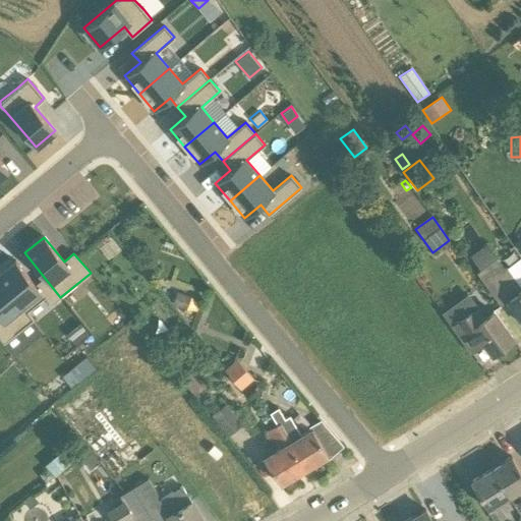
[(499,302),(507,297),(520,316),(520,287),(506,267),(504,269),(498,258),(477,273),(499,302)]
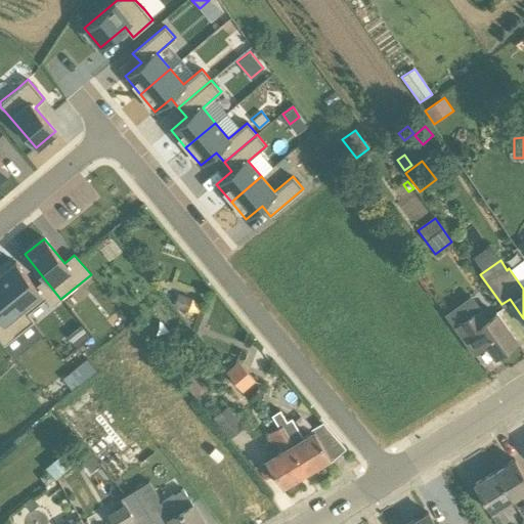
[(0,273),(0,282),(26,314),(44,299),(50,306),(60,299),(44,278),(34,286),(14,262),(0,273)]
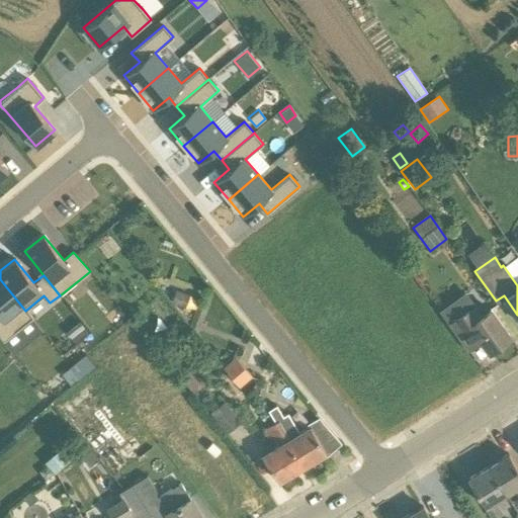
[(0,279),(0,336),(3,341),(31,318),(25,311),(0,279)]
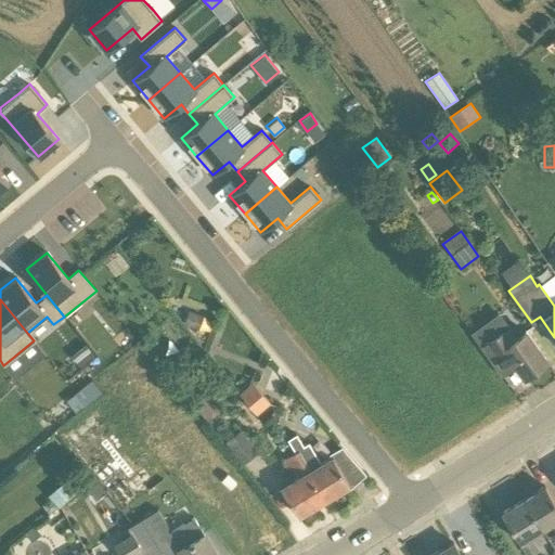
[(204,318),(190,312),(185,325),(199,331),(204,318)]
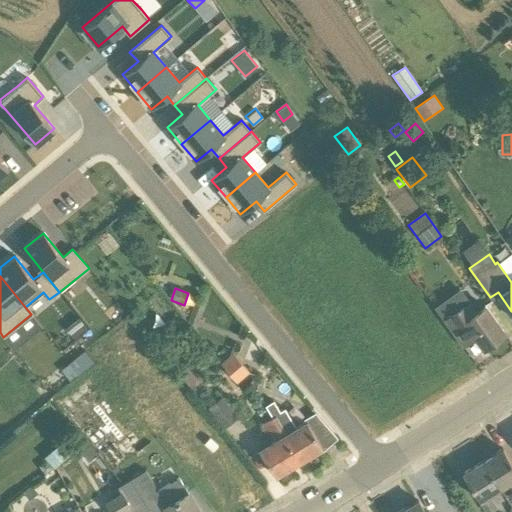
[(444,321),(461,345),(474,335),(483,348),(505,333),(486,306),(478,312),(471,302),(444,321)]
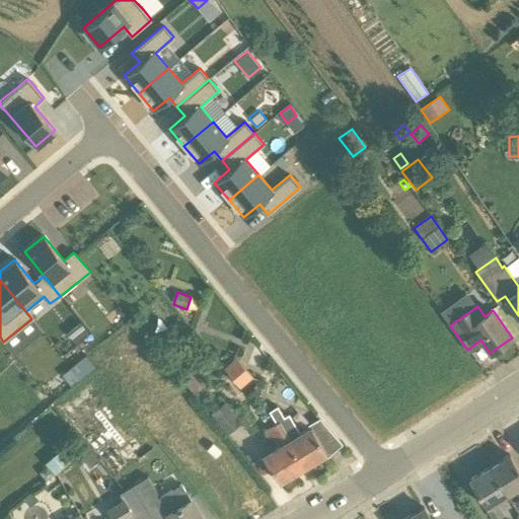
[(95,368),(86,356),(75,365),(84,376),(95,368)]
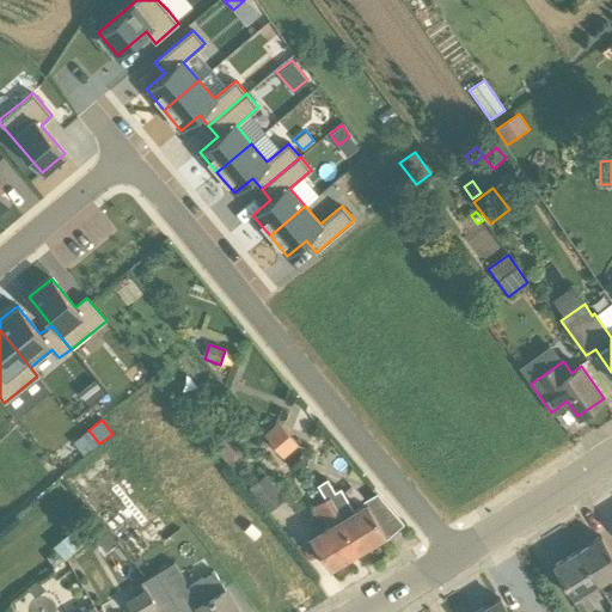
[(279,423),(264,435),(282,457),(298,445),(279,423)]
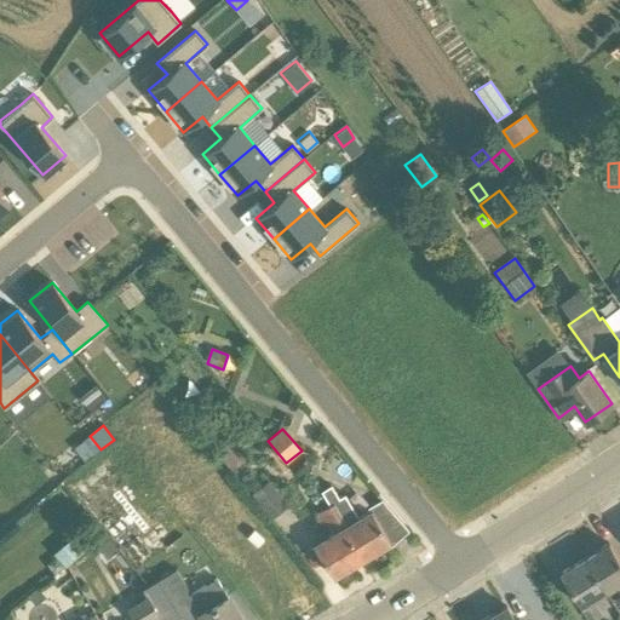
[(227,431),(211,443),(235,472),(251,460),(227,431)]
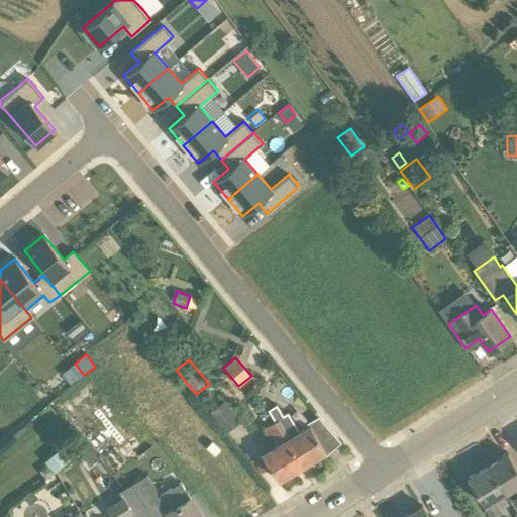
[(224,402),(210,413),(226,432),(239,421),(224,402)]
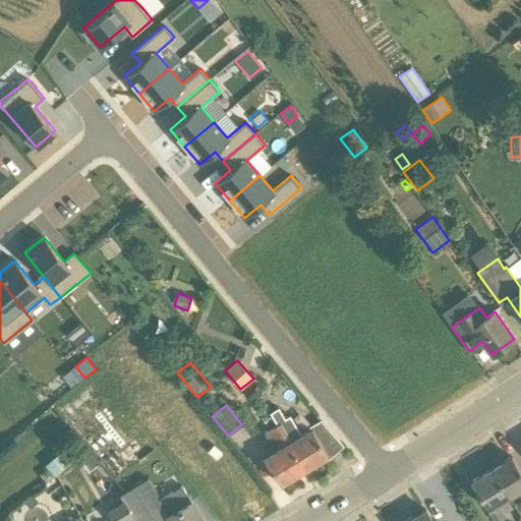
[(271,413),(278,425),(304,470),(329,456),(312,428),(302,436),(290,416),(285,419),(279,408),(271,413)]
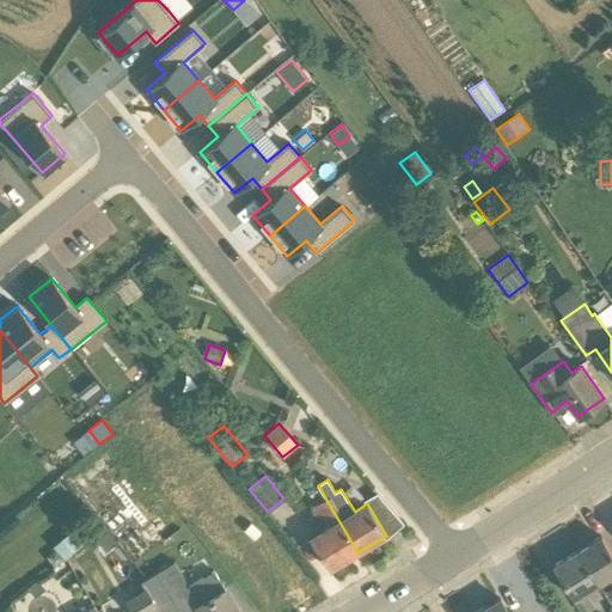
[(357,552),(326,500),(314,507),(323,521),(326,520),(330,526),(311,538),(329,569),(357,552)]
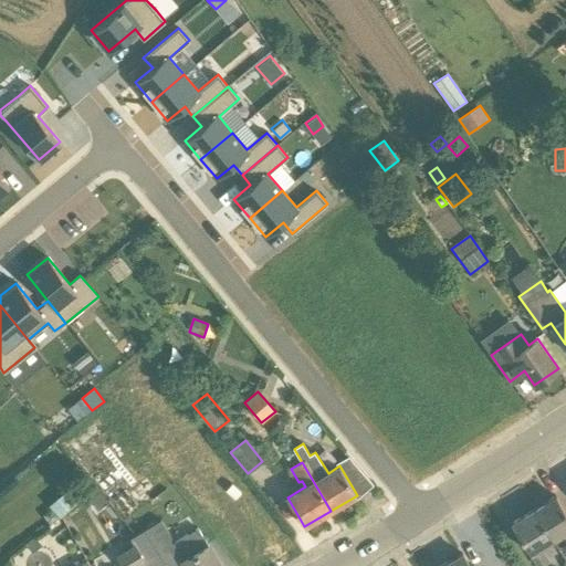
[(129,512),(159,492),(148,477),(118,496),(129,512)]
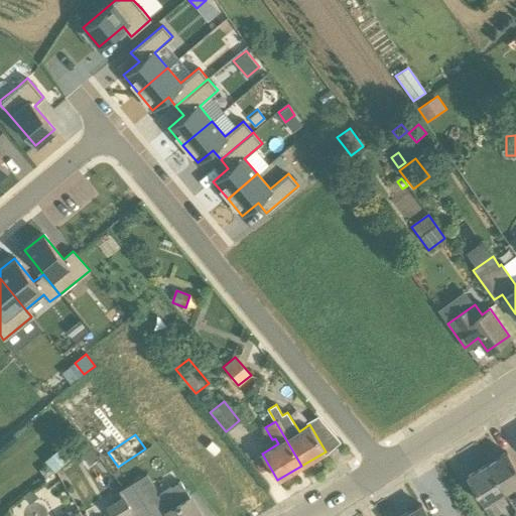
[(99,459),(89,445),(80,453),(90,466),(99,459)]
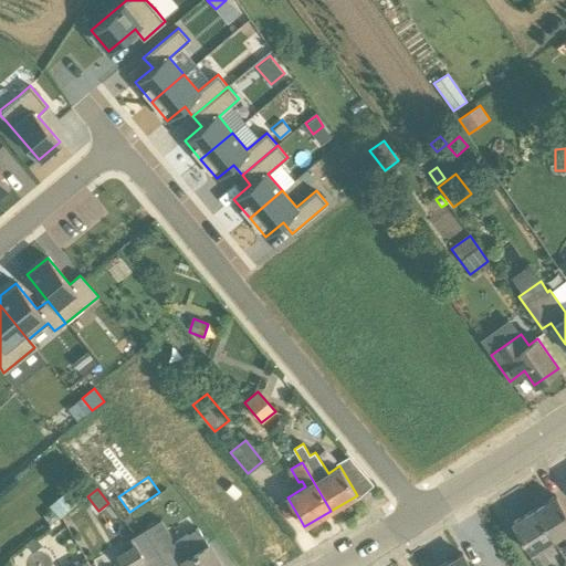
[(565,512),(556,496),(534,510),(554,542),(565,533),(565,512)]
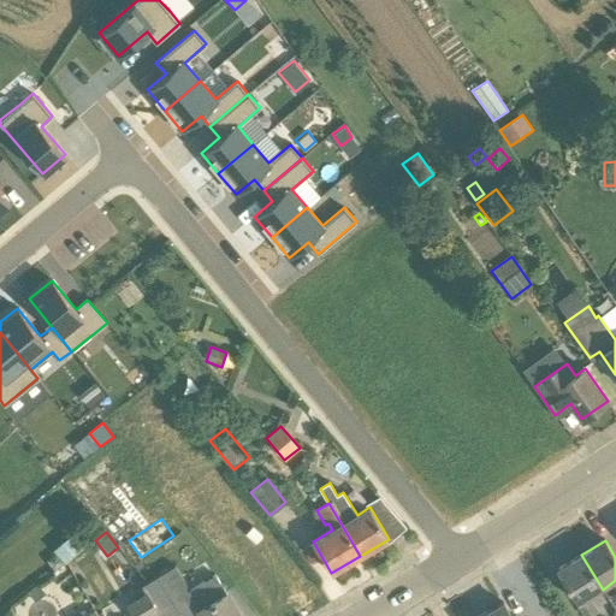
[(46,561),(54,572),(66,563),(57,552),(46,561)]
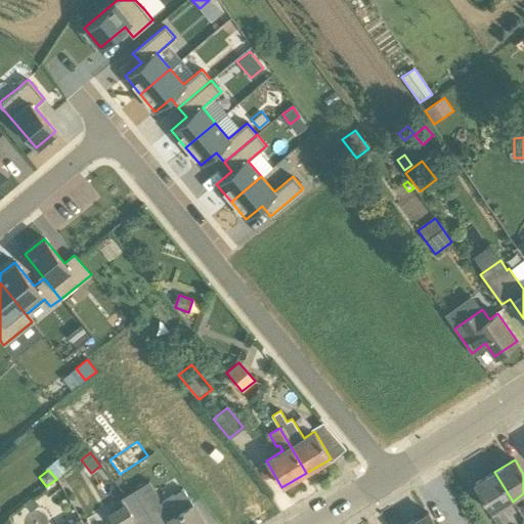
[(500,509),(513,501),(494,472),(474,485),(497,523),(503,523),(508,521),(500,509)]
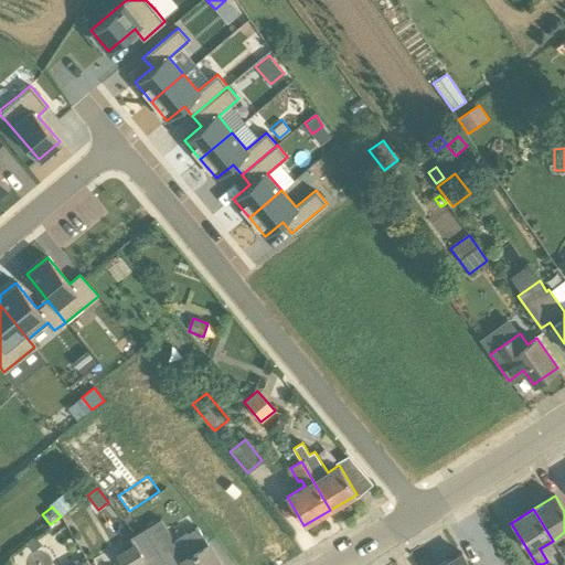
[(167,564),(172,564),(183,558),(173,542),(174,542),(161,519),(146,529),(167,564)]
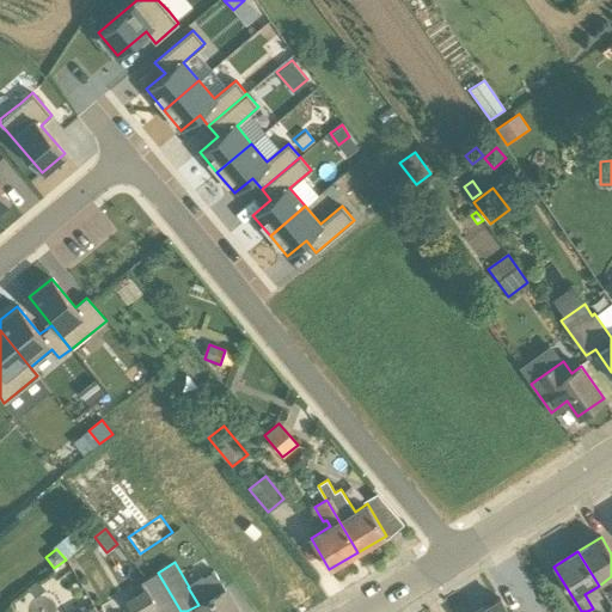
[(189,587),(188,587),(199,605),(202,611),(239,611),(226,589),(225,589),(214,571),(189,587)]
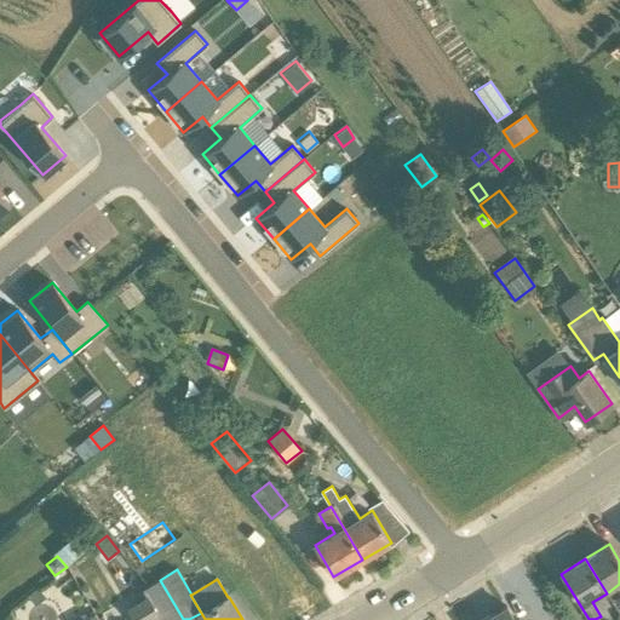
[(143,590),(148,598),(149,597),(160,615),(159,615),(161,619),(183,619),(160,580),(143,590)]
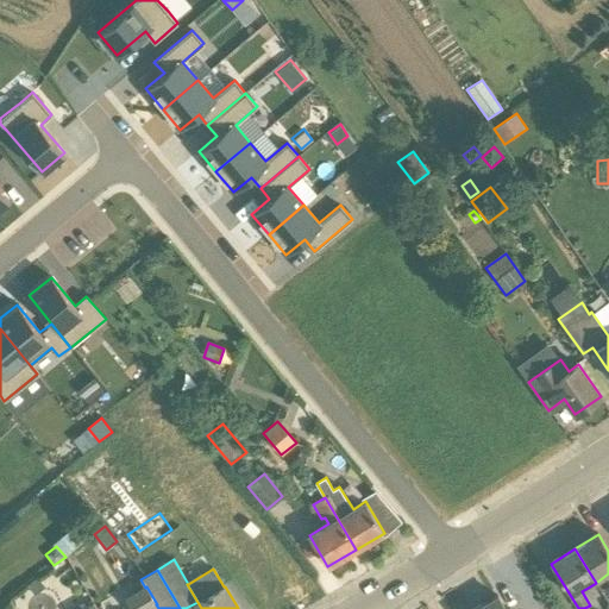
[(38,579),(29,586),(35,595),(45,588),(38,579)]
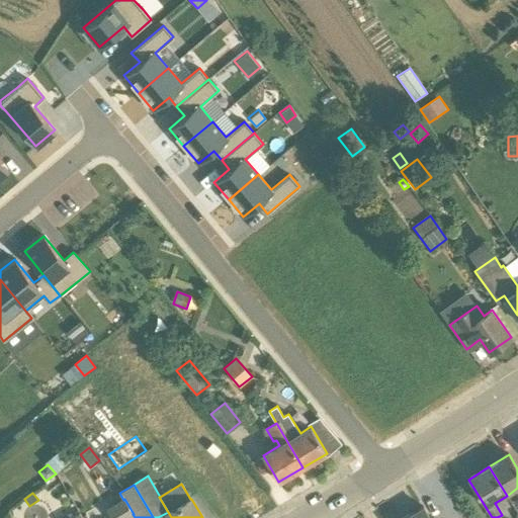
[(134,514),(124,499),(123,500),(107,509),(112,517),(135,517),(133,514),(134,514)]
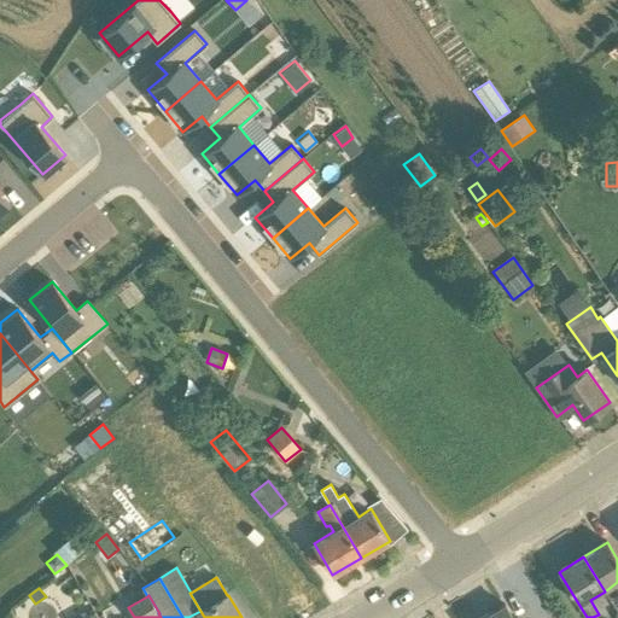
[(513,617),(505,605),(482,617),(513,617)]
